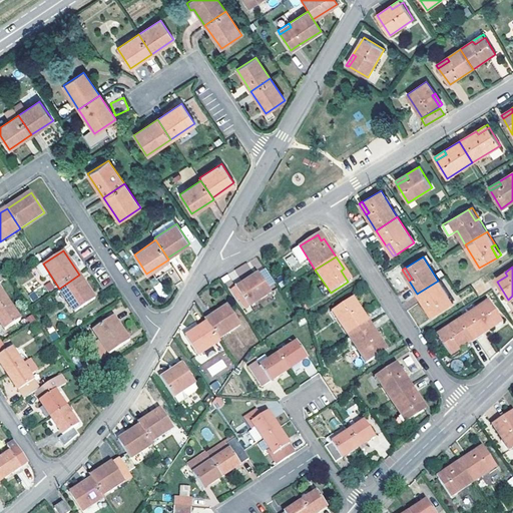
[(341,271),(348,282),(351,280),(344,269),(341,271)]
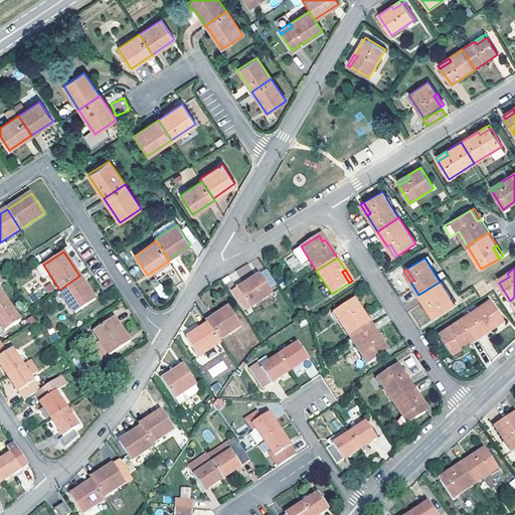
[(497,280),(499,283),(509,277),(507,274),(497,280)]
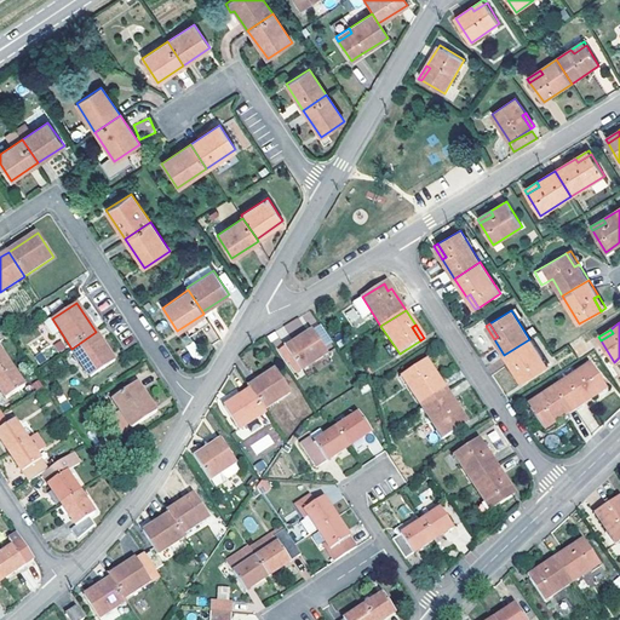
[(313,331),(286,348),(291,356),(300,372),(327,354),(313,331)]
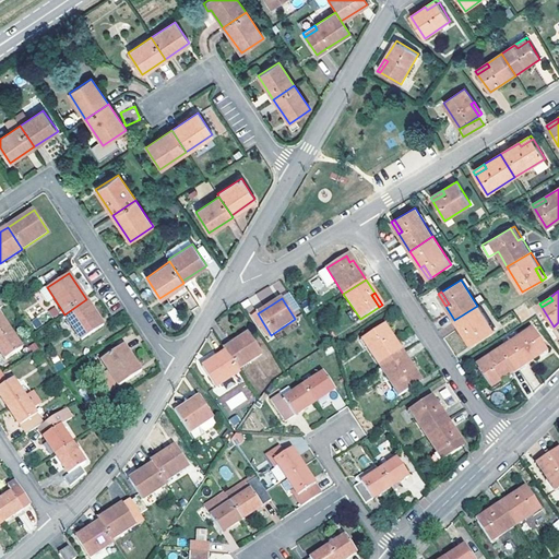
[(86,299),(64,314),(81,341),(104,325),(86,299)]
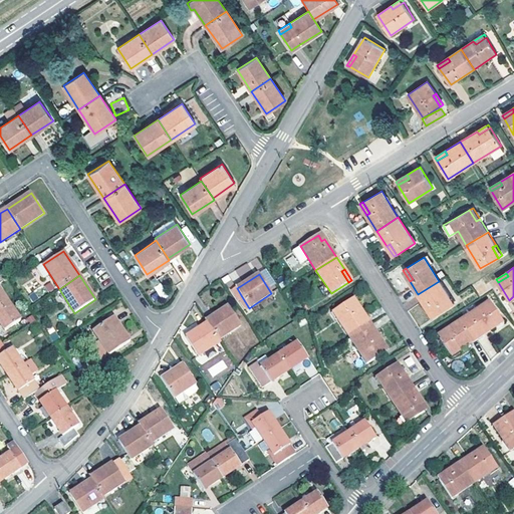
[(0,309),(10,303),(0,287),(0,283),(3,281),(0,277),(0,309)]
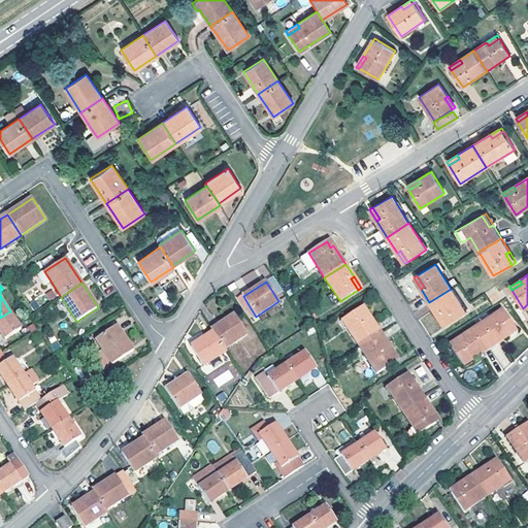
[(466,312),(451,289),(429,302),(438,316),(441,314),(448,324),(466,312)]
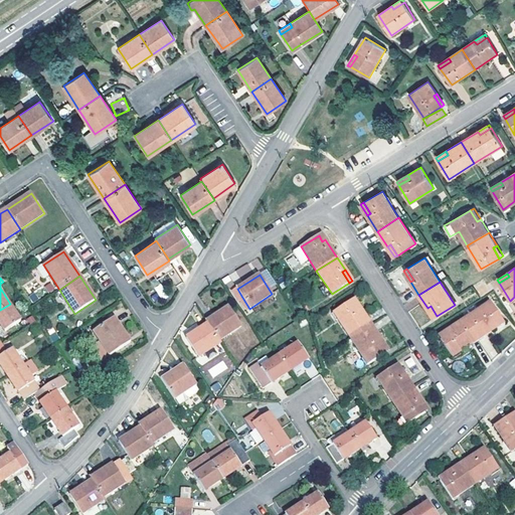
[(160,284),(155,287),(159,297),(165,294),(160,284)]
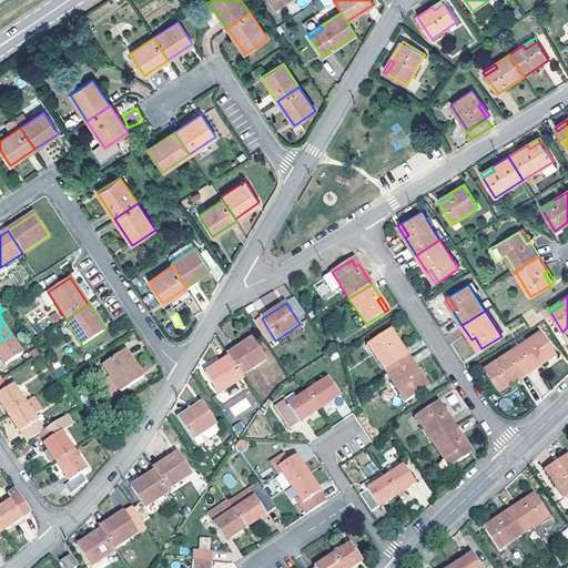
[(260,316),(255,320),(261,328),(266,326),(262,318),(260,316)]
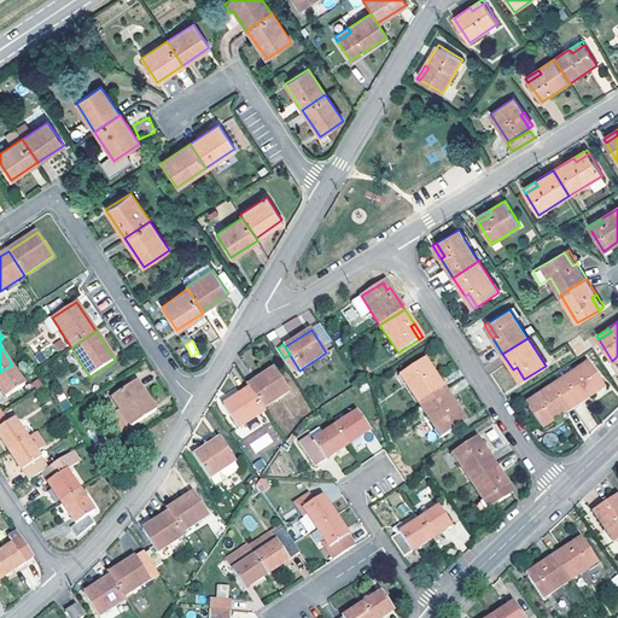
[(425,359),(420,361),(429,373),(433,371),(425,359)]
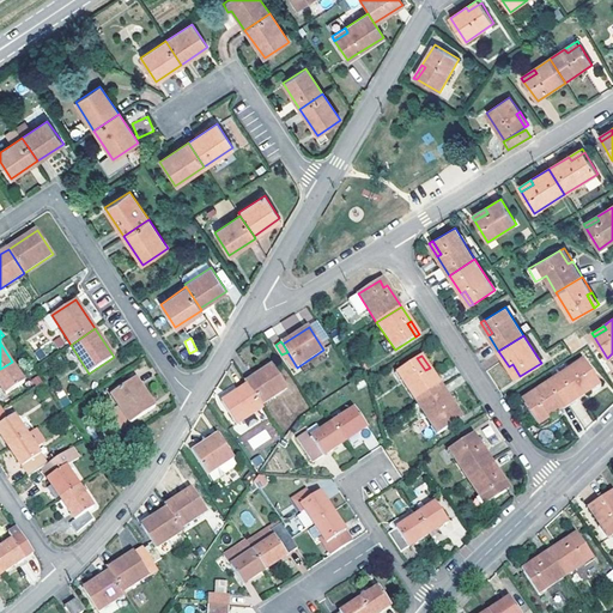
[(396,371),(418,402),(442,387),(430,368),(425,370),(417,358),(396,371)]
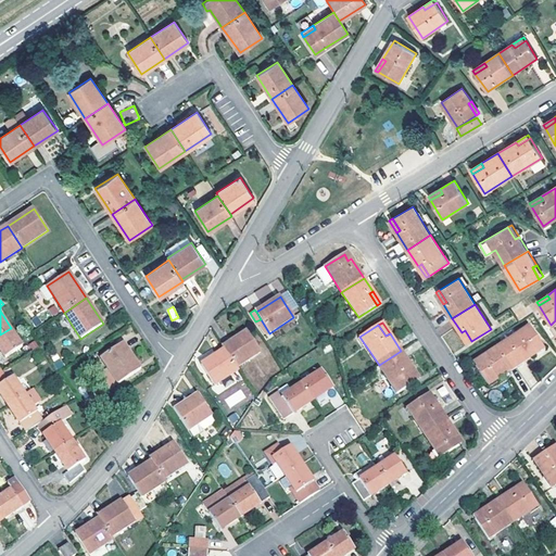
[(520,337),(532,329),(530,326),(518,333),(520,337)]
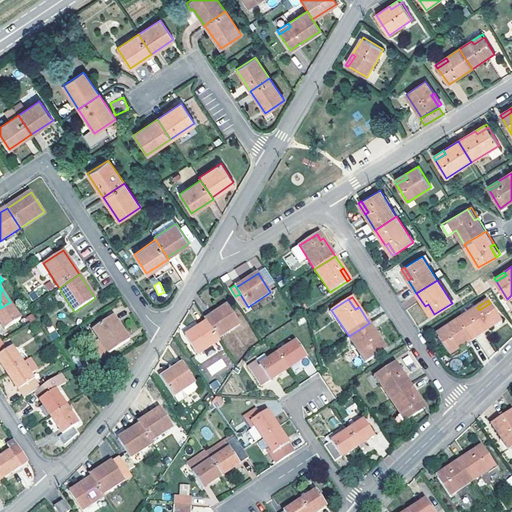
[(10,302),(0,308),(0,321),(5,329),(21,319),(10,302)]
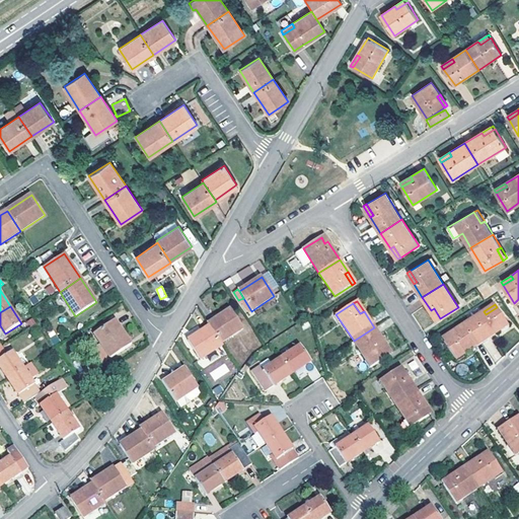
[(508,324),(497,307),(486,314),(484,311),(467,322),(480,343),(508,324)]
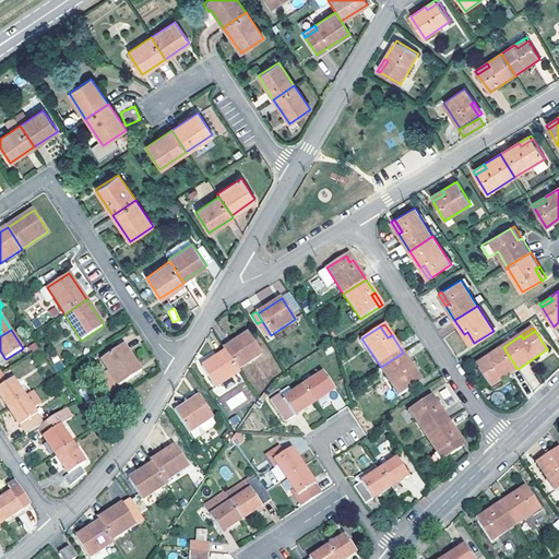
[(464,334),(471,345),(474,343),(467,332),(464,334)]
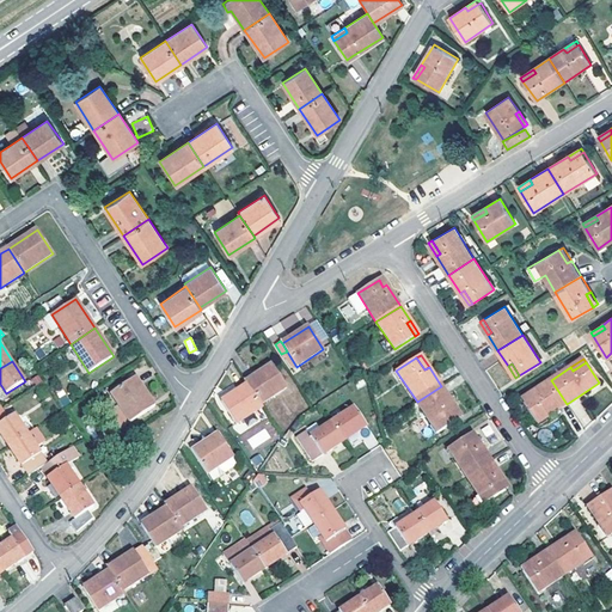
[(248,384),(262,404),(287,389),(271,365),(246,381),(248,384)]
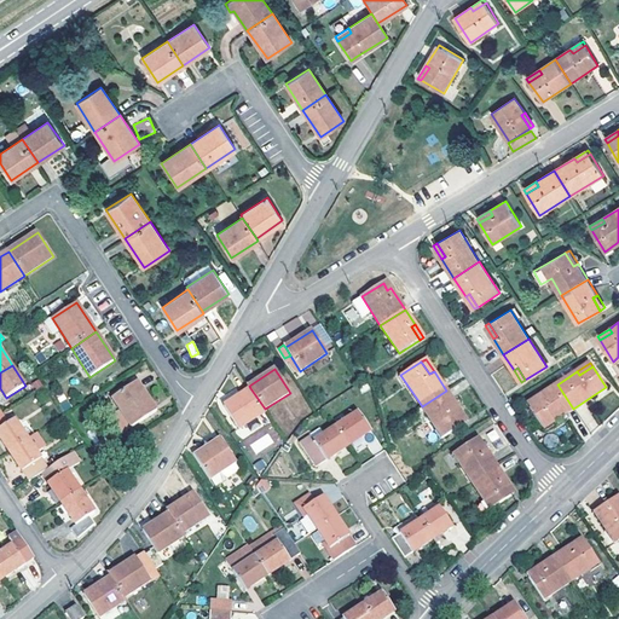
[(138,382),(113,398),(120,410),(111,416),(122,433),(156,411),(138,382)]
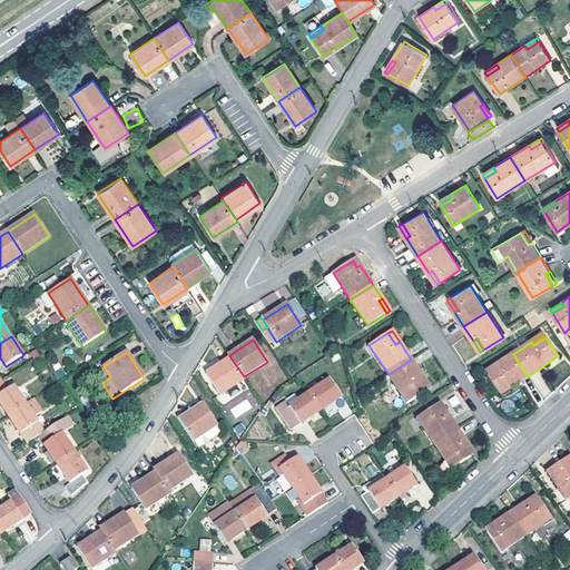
[(500,394),(528,376),(513,354),(497,364),(499,369),(487,375),(500,394)]
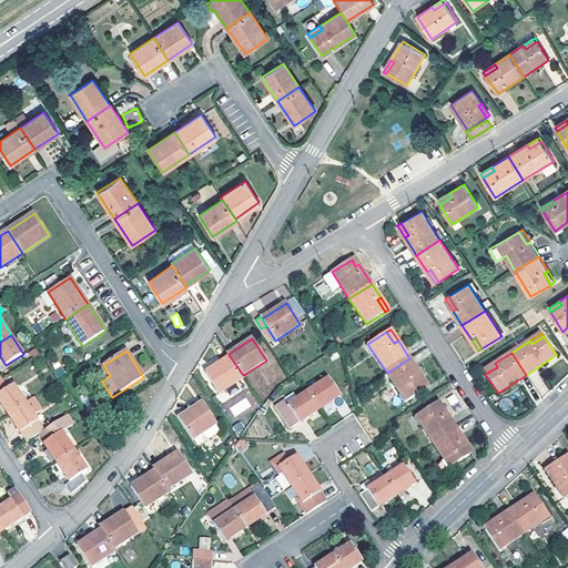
[(243,375),(230,356),(205,372),(219,394),(244,377),(243,375)]
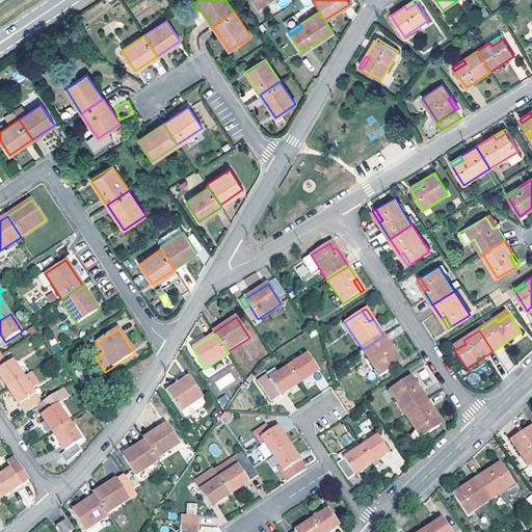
[(380,376),(398,364),(391,353),(394,351),(383,336),(363,349),(380,376)]
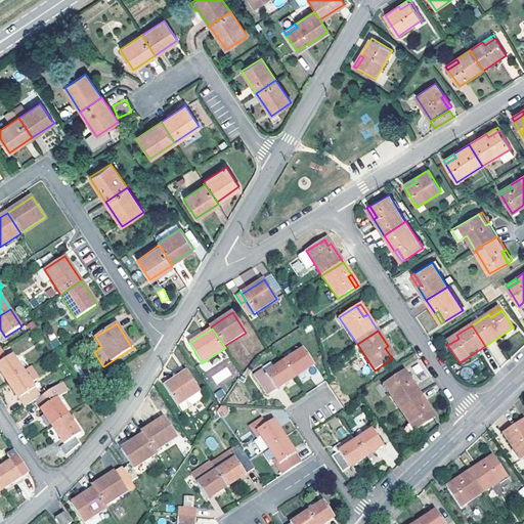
[(445,342),(447,345),(459,339),(456,335),(445,342)]
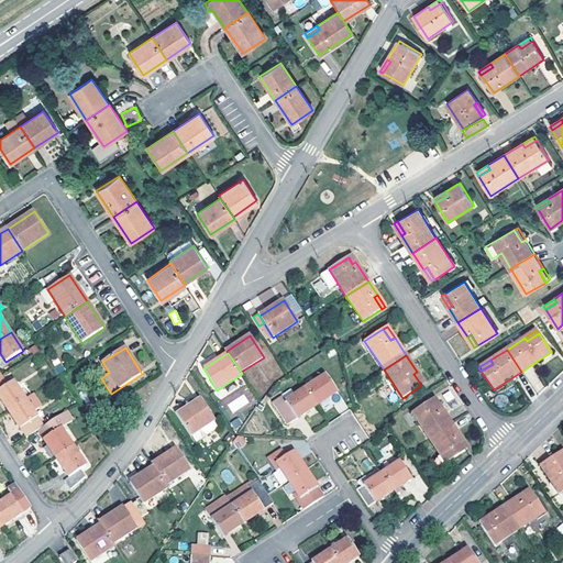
[(414,374),(421,385),(424,383),(417,372),(414,374)]
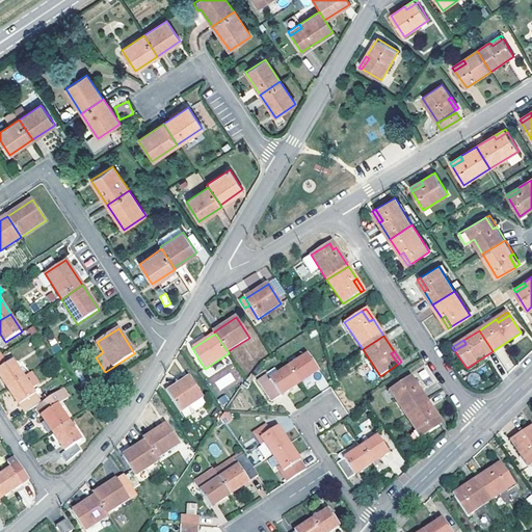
[(0,376),(7,389),(24,377),(12,360),(7,364),(2,355),(0,353),(0,376)]
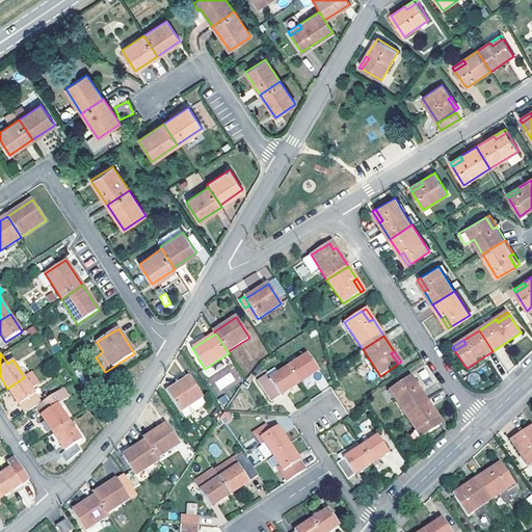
[(308,354),(288,367),(298,382),(318,370),(308,354)]
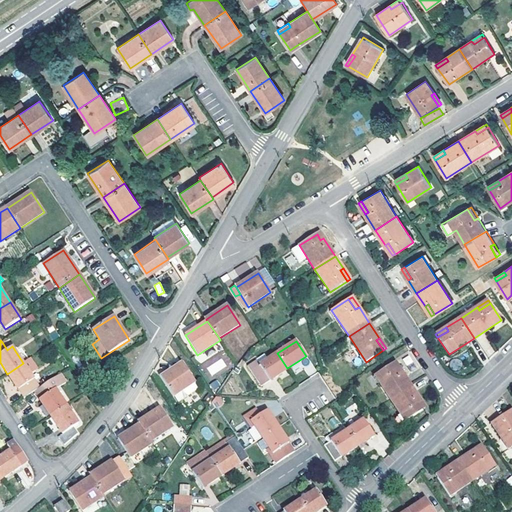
[(221,353),(202,361),(209,375),(227,367),(221,353)]
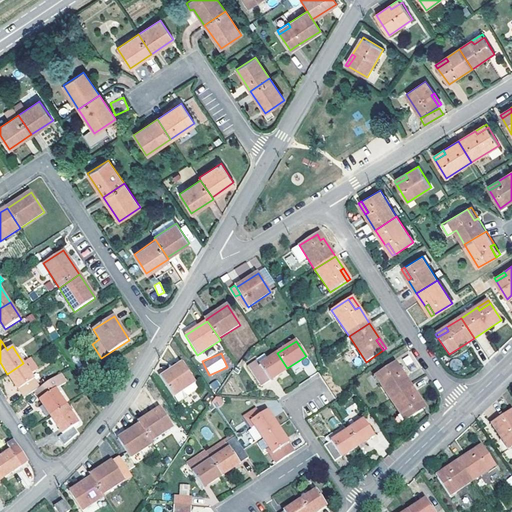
[(255,361),(248,366),(261,386),(287,368),(277,353),(258,366),(255,361)]
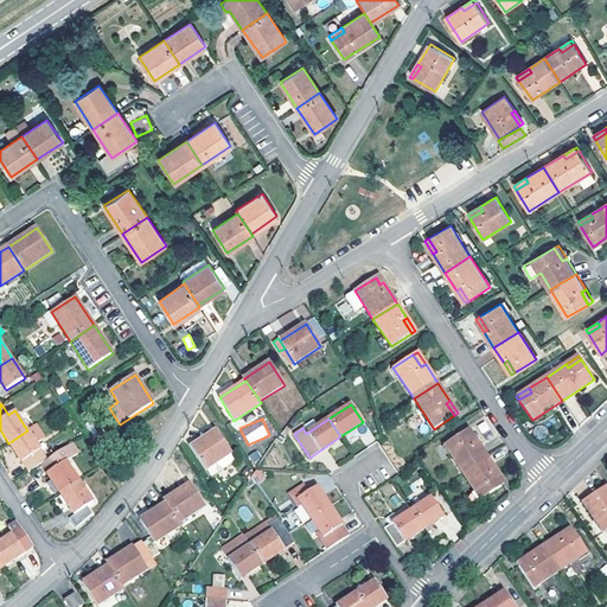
[(205,470),(216,464),(218,468),(223,470),(236,460),(217,429),(190,447),(205,470)]
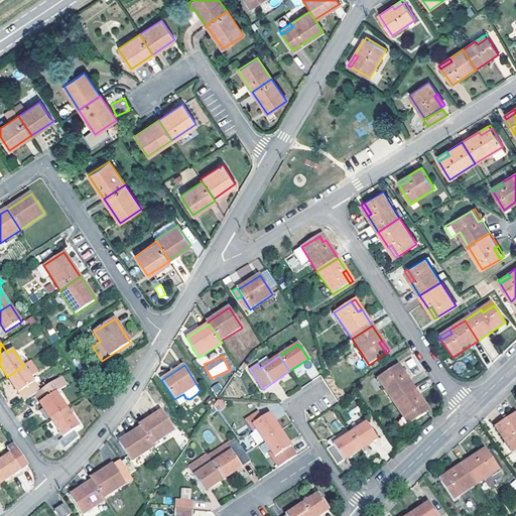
[(398,365),(395,367),(402,377),(405,375),(398,365)]
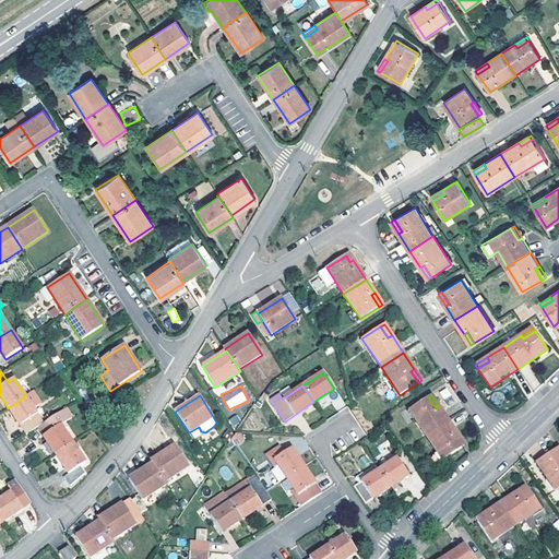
[(8,408),(25,435),(37,427),(43,423),(25,396),(8,408)]
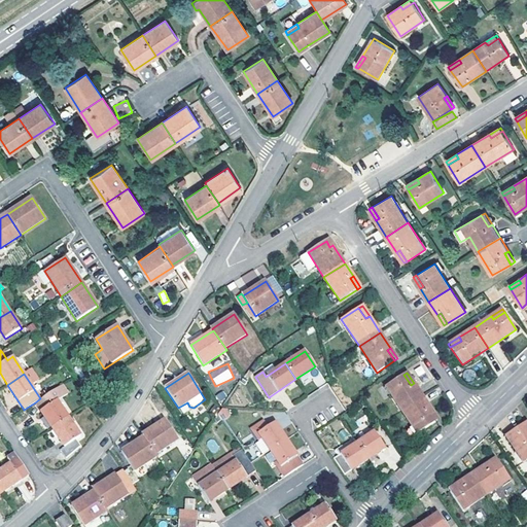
[(321,375),(313,379),(317,386),(325,382),(321,375)]
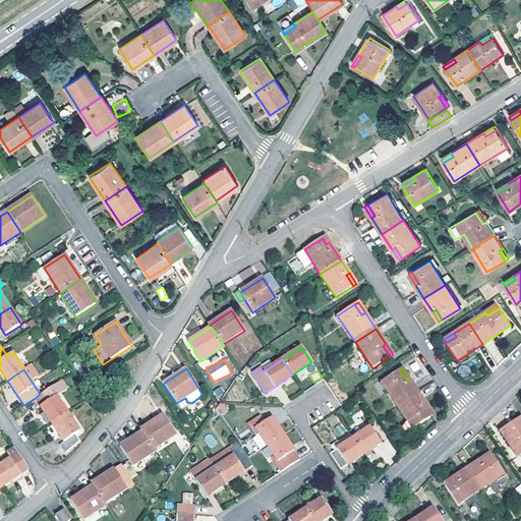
[(381,382),(396,405),(417,391),(409,379),(406,381),(399,370),(381,382)]
